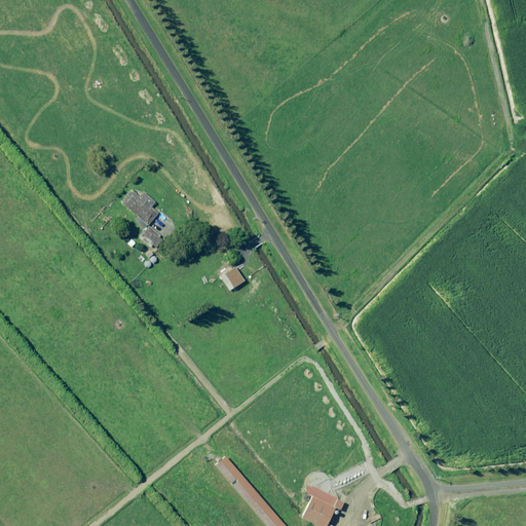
[(140,196),(133,189),(121,203),(139,218),(136,221),(145,228),(157,215),(150,209),(155,202),(143,192),(140,196)]
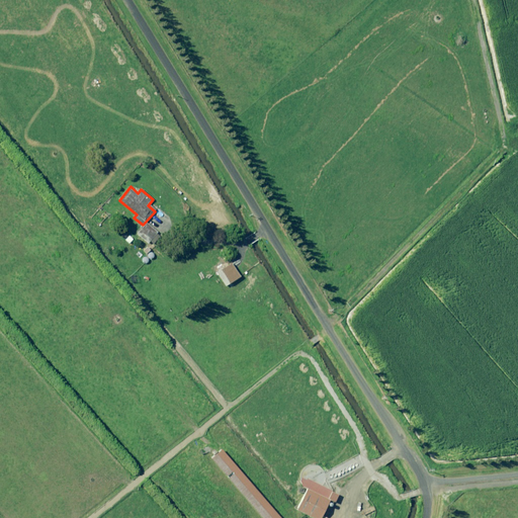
[(150,241),(155,245),(159,240),(154,236),(157,233),(147,224),(138,235),(148,244),(150,241)]
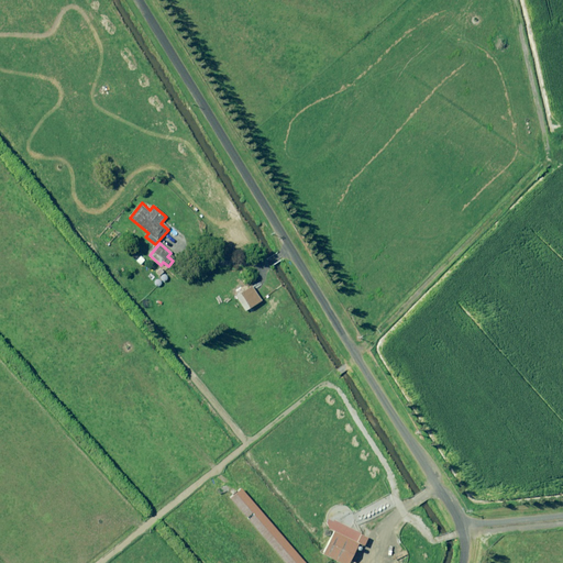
[(262,301),(252,287),(236,297),(245,311),(262,301)]
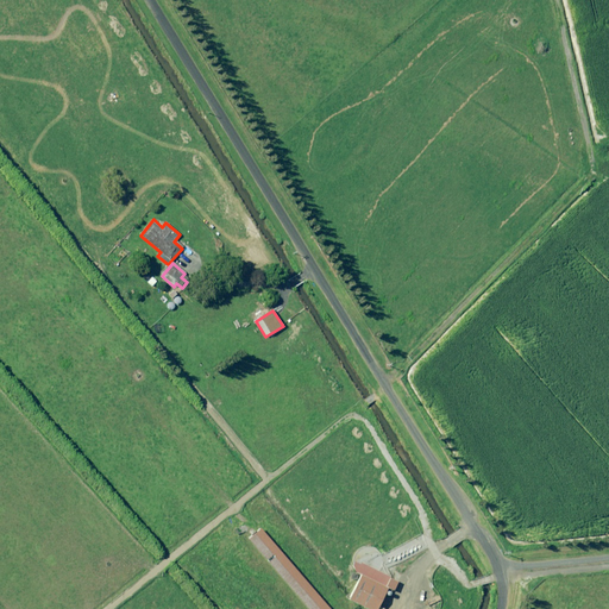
[(330,608),(261,529),(249,540),(308,608),(330,608)]
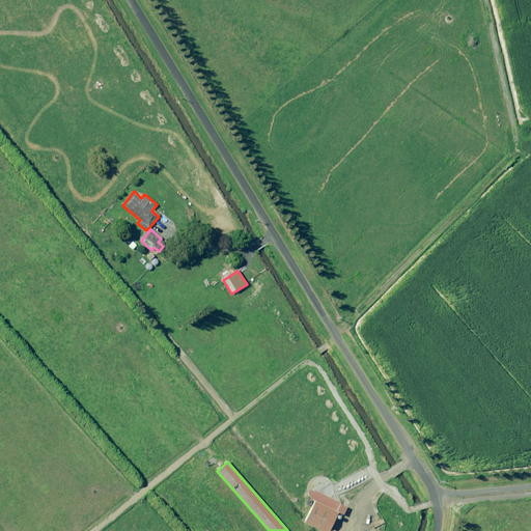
[(315,492),(314,491),(313,491),(312,491),(311,492),(310,492),(309,493),(309,494),(308,495),(308,496),(308,497),(309,497),(309,498),(310,498),(310,499),(311,499),(311,500),(315,501),(304,523),(319,530),(329,530),(338,512),(341,514),(342,514),(343,514),(344,513),(345,513),(345,512),(346,512),(346,511),(346,510),(346,509),(346,508),(345,507),(345,506),(344,506),(315,492)]
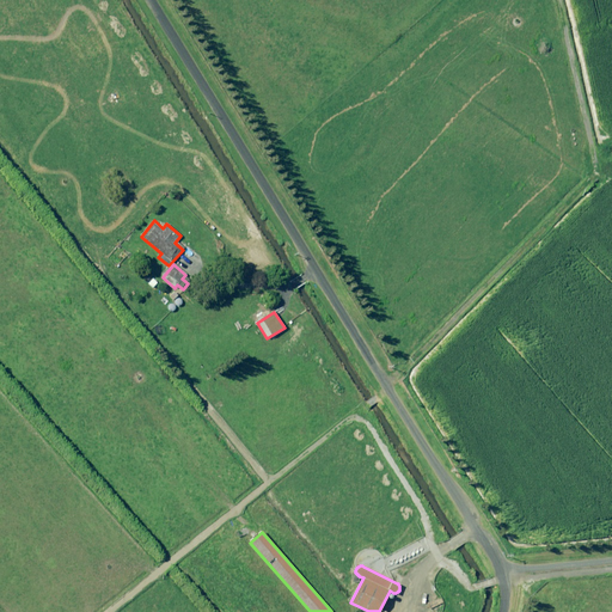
All buildings are outlined.
